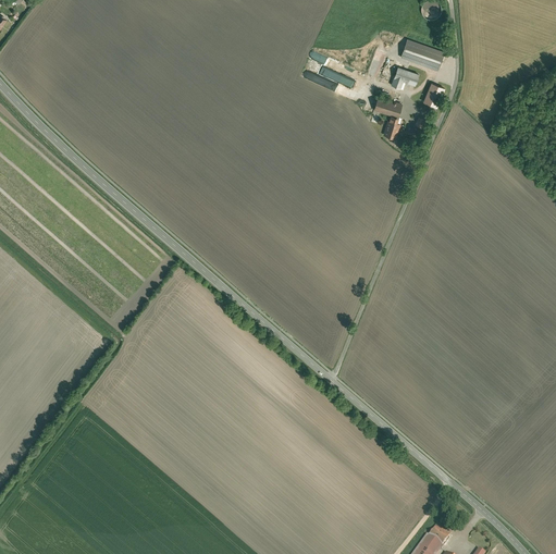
[(442,51),(407,39),(400,58),(439,71),(445,52),(442,51)]
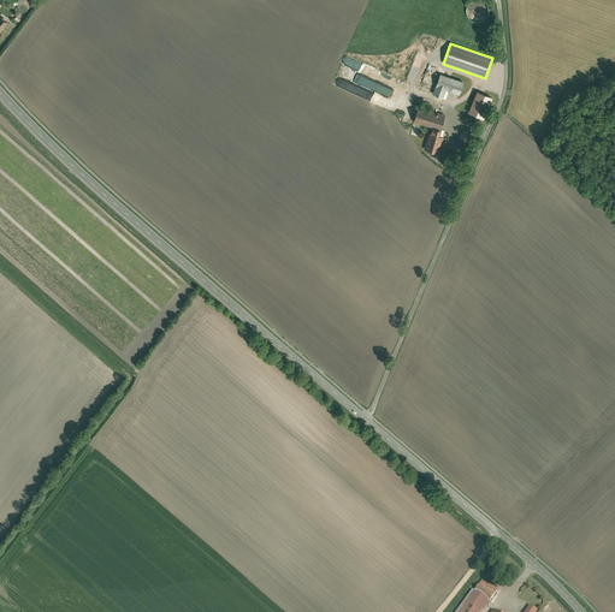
[(365,78),(368,70),(346,60),(342,67),(365,78)]
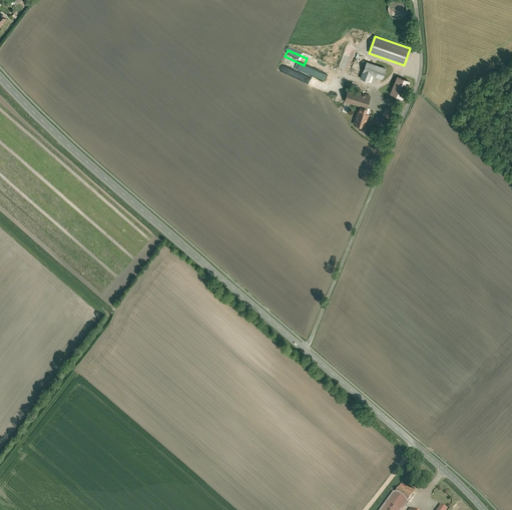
[(386,68),(366,62),(361,78),(370,81),(372,75),(383,79),(386,68)]
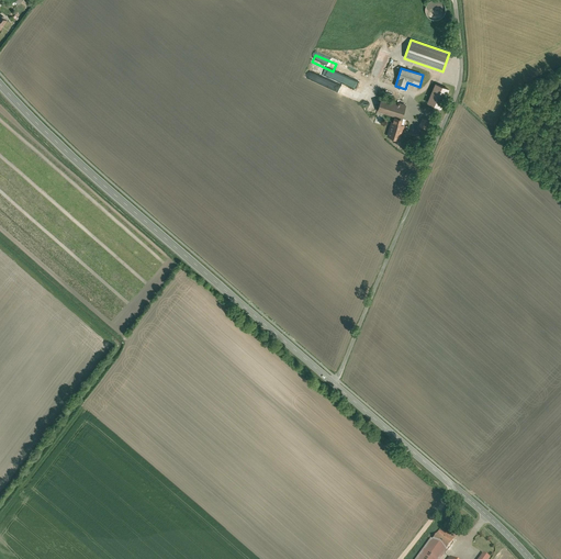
[(448,89),(434,84),(426,103),(440,109),(448,89)]
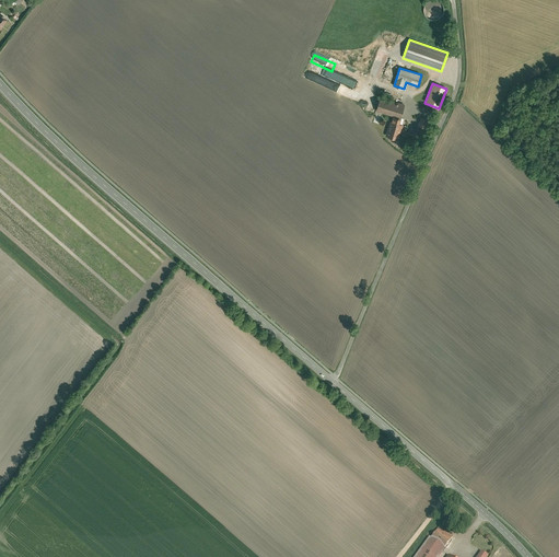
[(405,103),(381,96),(376,111),(386,114),(392,115),(398,117),(400,118),(405,103)]
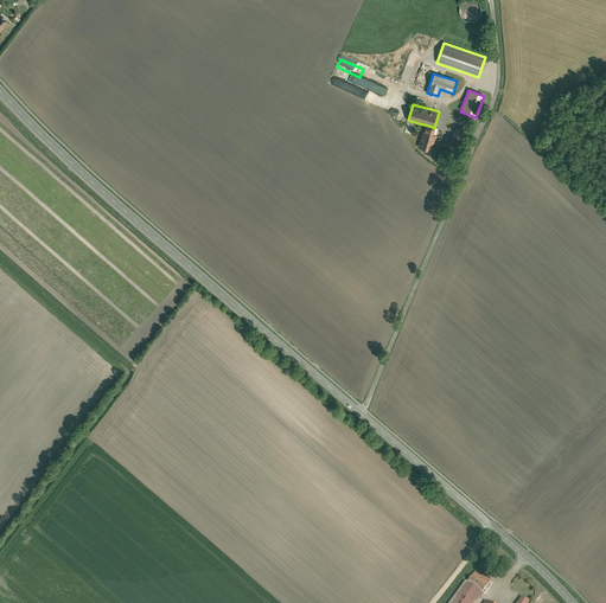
[(432,127),(425,124),(418,147),(426,149),(432,127)]
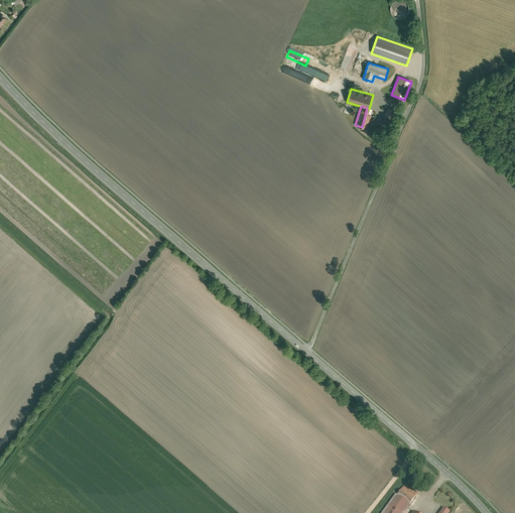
[(397,494),(409,504),(417,494),(404,485),(397,494)]
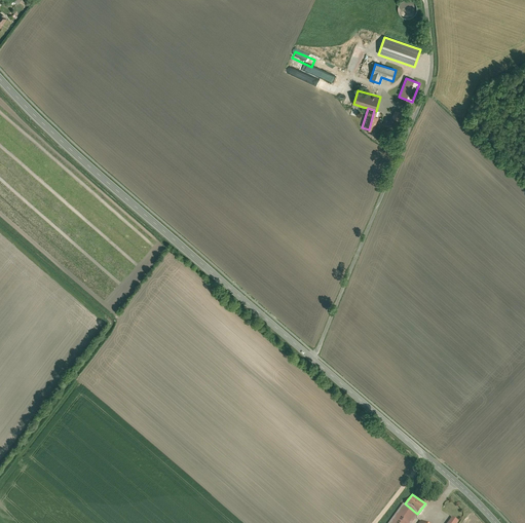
[(411,522),(416,516),(401,505),(387,522),(411,522)]
